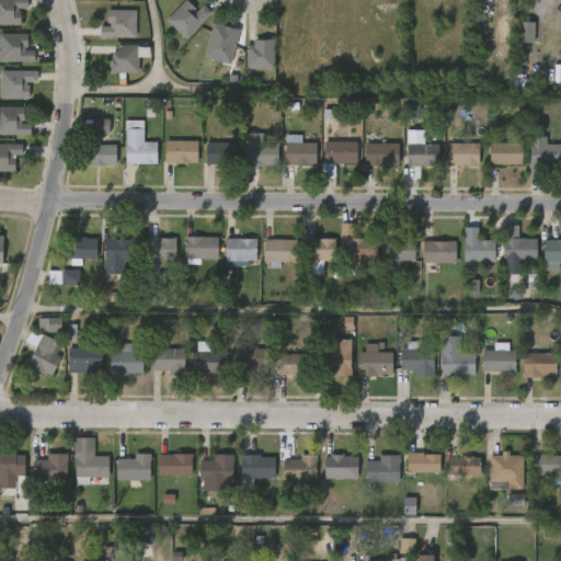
[(21,8),(21,11),(24,11),(24,23),(0,23),(0,0),(31,0),(31,9),(21,8)]
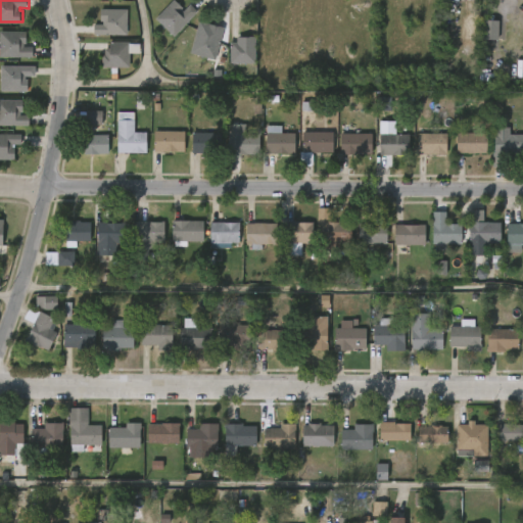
[(178,9),(180,11),(187,4),(194,11),(170,36),(151,18),(170,0),(172,0),(179,7),(178,9)]
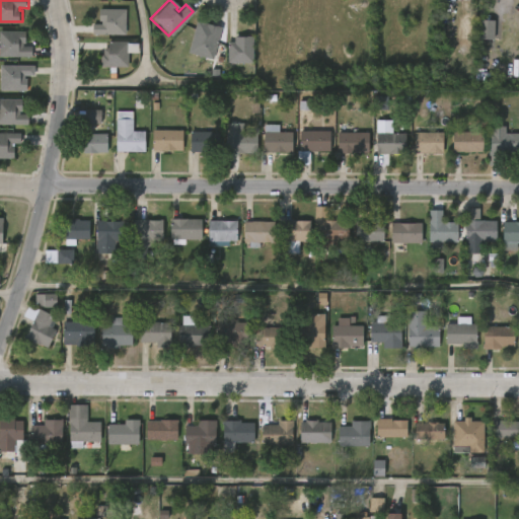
[(126,9),(125,35),(92,34),(92,24),(100,24),(100,21),(98,21),(99,9),(126,9)]
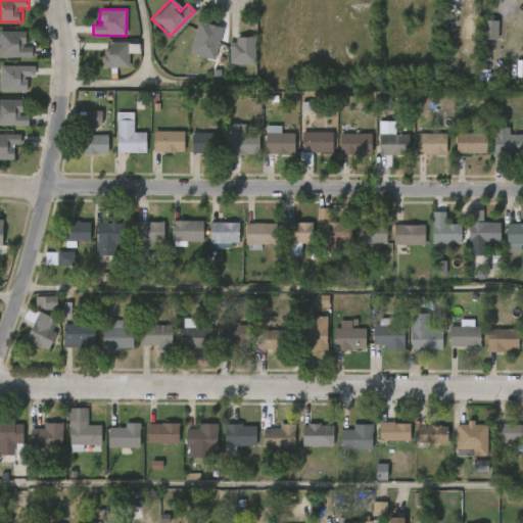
[(221,29),(211,59),(187,52),(196,19),(221,29)]
